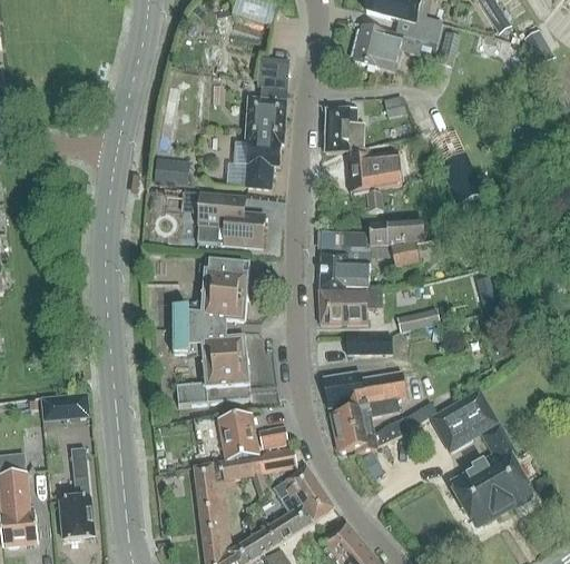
[(400,19),(396,31),(436,41),(442,22),(416,16),(420,0),(367,0),(365,10),(400,19)]
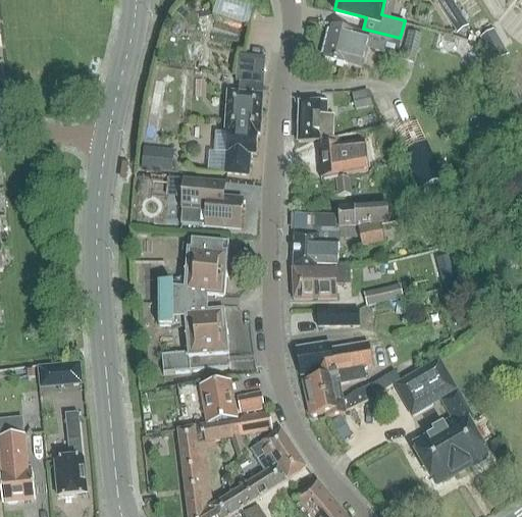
[(436,0),(456,31),(467,22),(453,0),(436,0)]
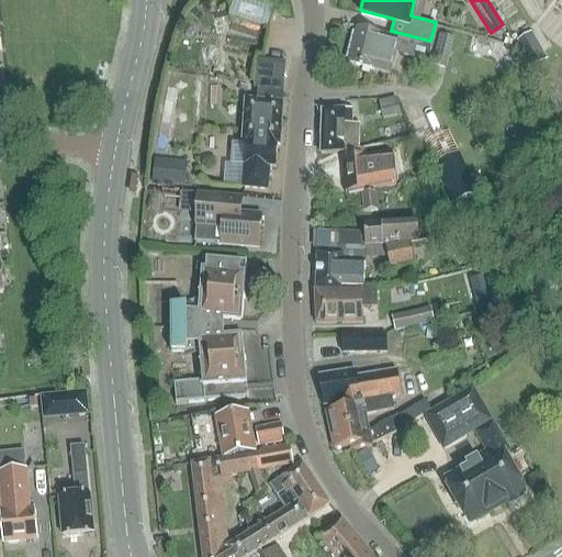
[(357,24),(348,58),(389,69),(394,47),(427,56),(430,43),(357,24)]
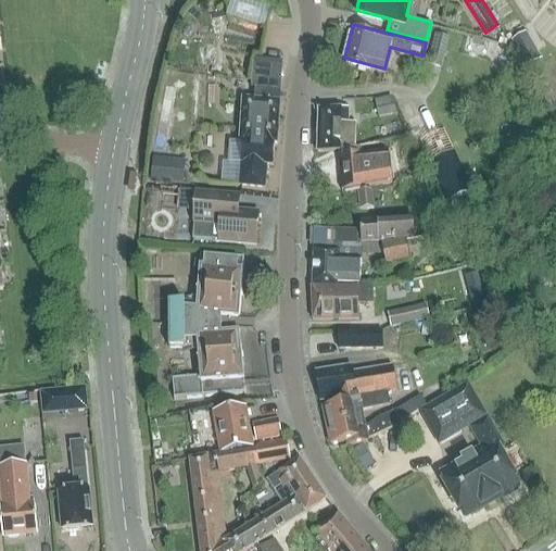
[(510,36),(527,63),(542,54),(526,27),(510,36)]
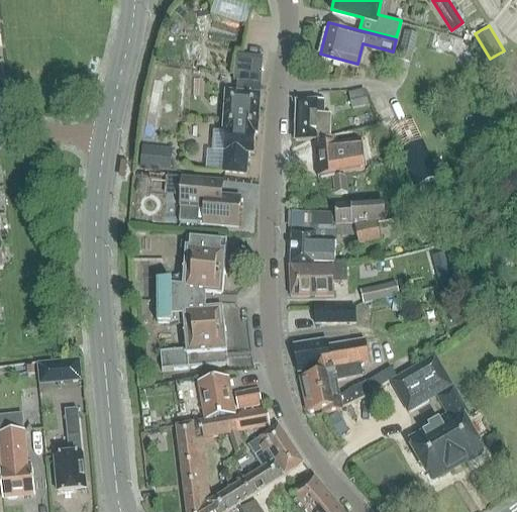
[(404,28),(398,56),(410,58),(416,31),(404,28)]
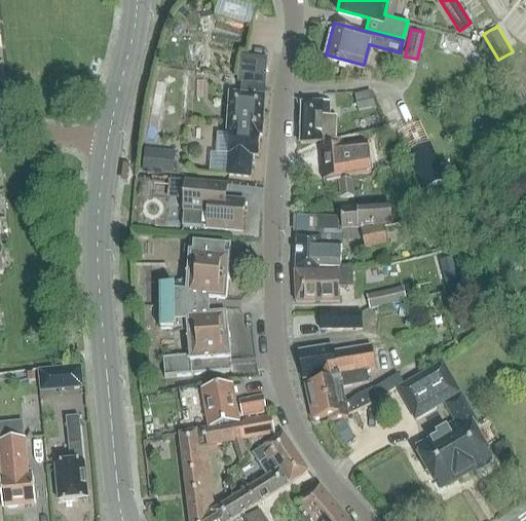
[(226,131),(224,153),(227,153),(226,170),(226,172),(250,174),(252,152),(258,153),(260,132),(261,132),(264,92),(263,92),(264,82),(263,82),(240,80),(239,90),(229,89),(226,131)]
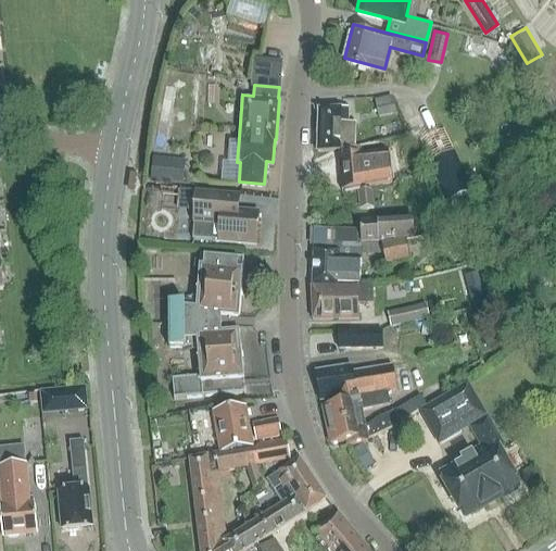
[(391,91),(374,95),(378,113),(394,109),(391,91)]
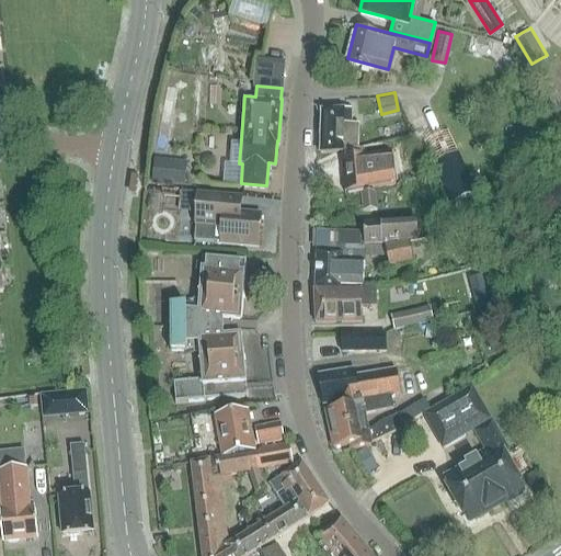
[(356,145),(358,121),(350,121),(351,105),(320,108),(319,149),(342,147),(350,147),(350,145),(356,145)]
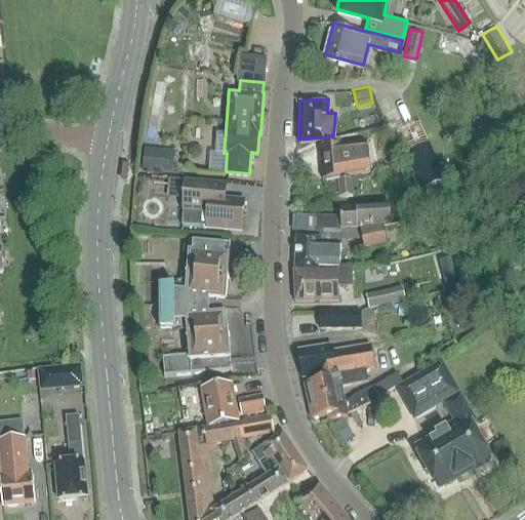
[(384,123),(371,126),(373,133),(386,131),(384,123)]
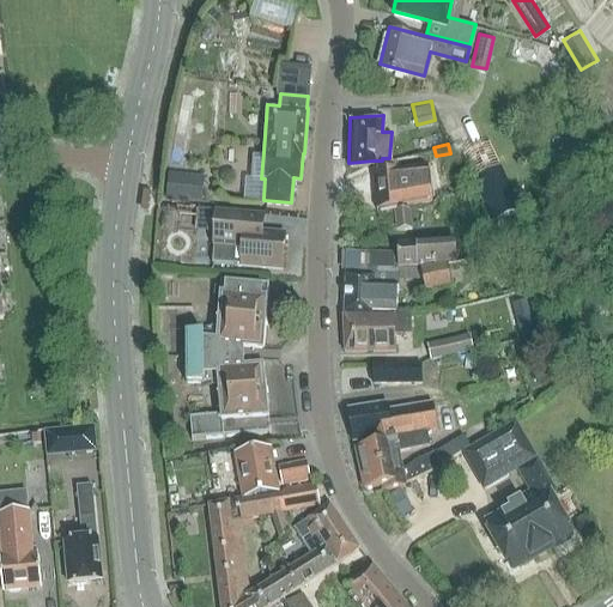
[(167,162),(164,189),(200,193),(204,165),(167,162)]
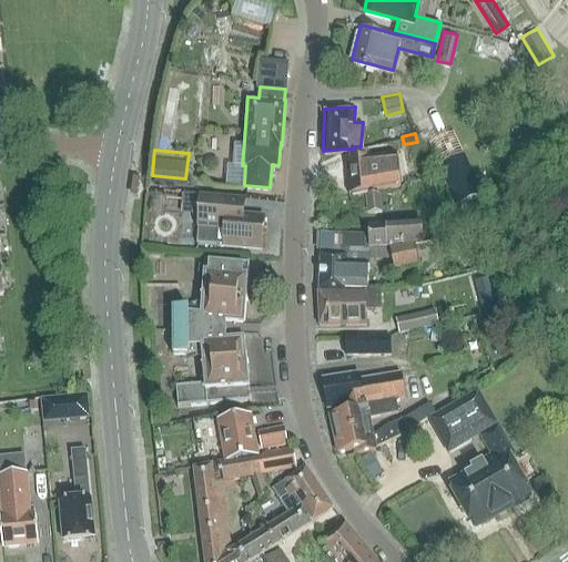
[(350,154),(348,190),(371,186),(401,181),(401,152),(372,152),(350,154)]
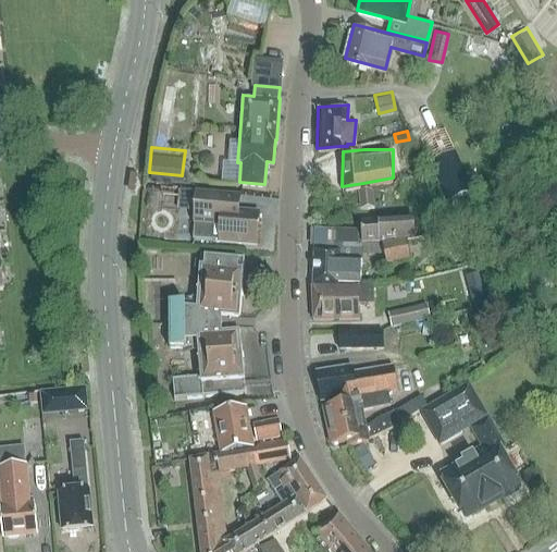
[(195,187),(192,235),(218,236),(217,241),(256,243),(259,208),(239,207),(240,192),(195,187)]
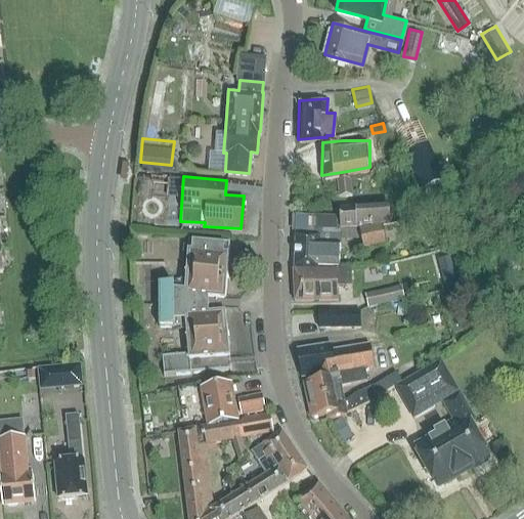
[(352,192),(350,176),(337,177),(338,193),(352,192)]
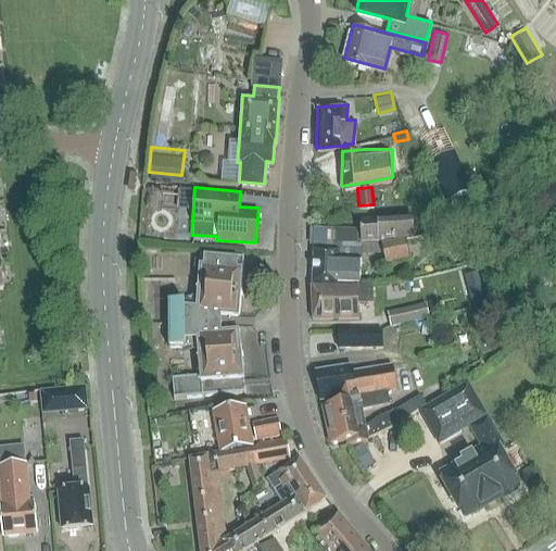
[(387,236),(413,234),(412,213),(377,216),(359,217),(361,227),(361,239),(388,237),(387,236)]
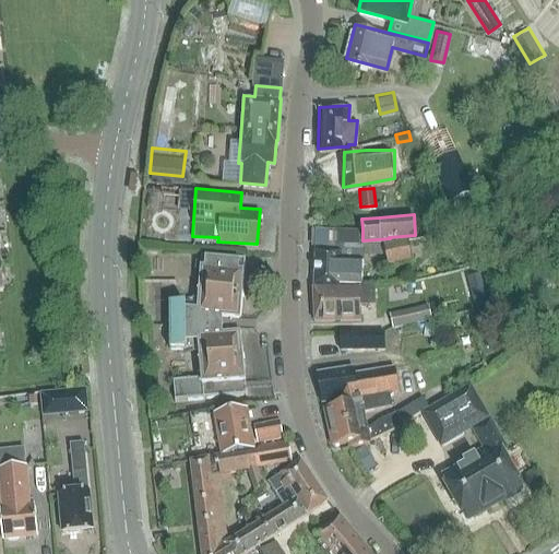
[(363,257),(358,257),(359,252),(357,252),(358,245),(363,245),(363,240),(363,228),(339,227),(337,245),(340,245),(340,249),(314,248),(312,283),(339,282),(339,279),(361,280),(363,257)]
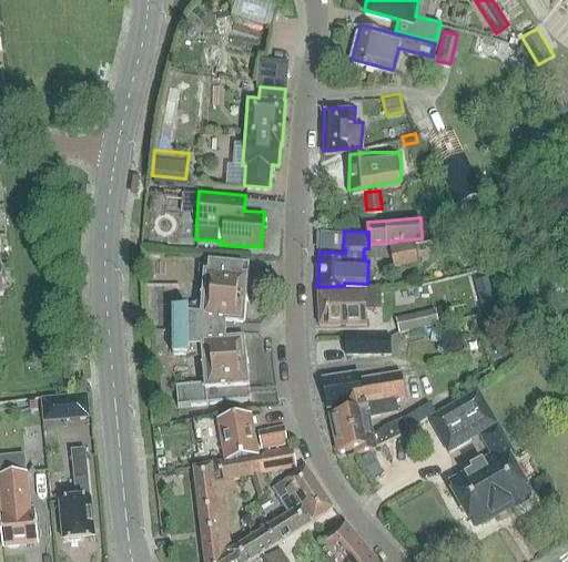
[(414,239),(388,245),(393,265),(418,259),(414,239)]
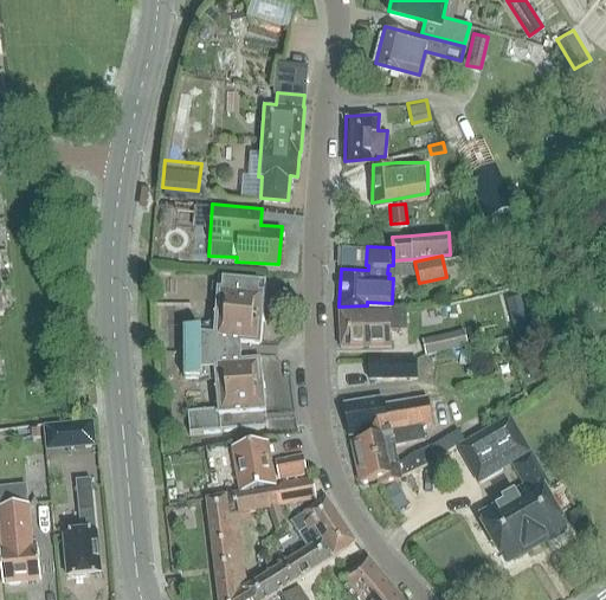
[(262,314),(265,275),(218,271),(214,310),(213,310),(213,313),(214,313),(213,331),(200,330),(200,324),(182,324),(184,348),(260,348),(259,341),(262,316),(263,316),(264,315),(262,314)]
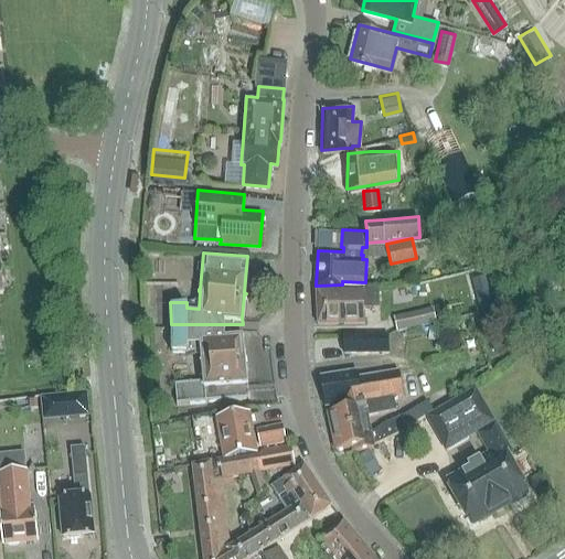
[(363,304),(379,303),(379,286),(316,288),(318,320),(364,320),(363,304)]
